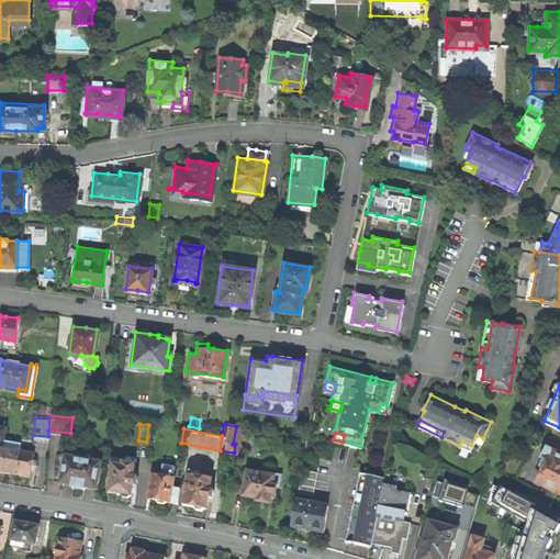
[(469,450),(471,445),(462,440),(459,446),(469,450)]
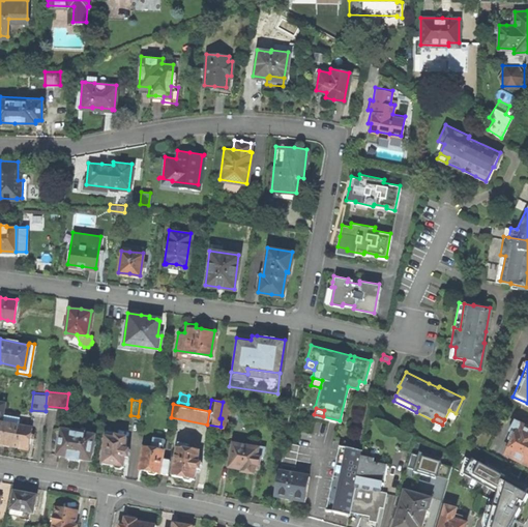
[(0,442),(5,443),(9,421),(0,420),(0,442)]
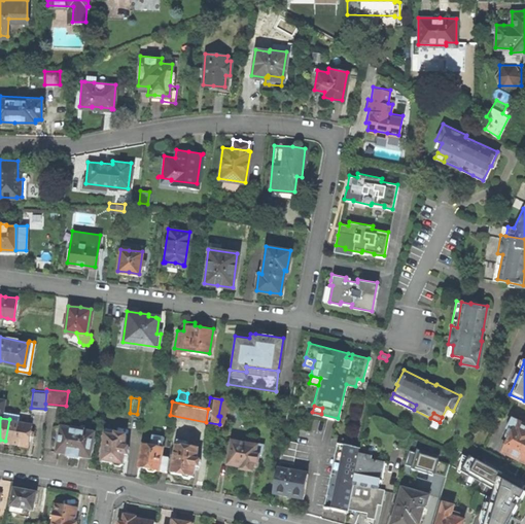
[(16,421),(9,419),(5,441),(21,444),(27,445),(31,423),(16,421)]
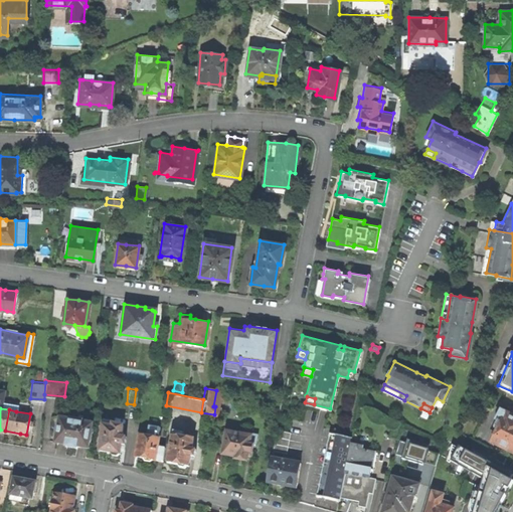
[(512,416),(502,410),(487,440),(512,453),(512,416)]
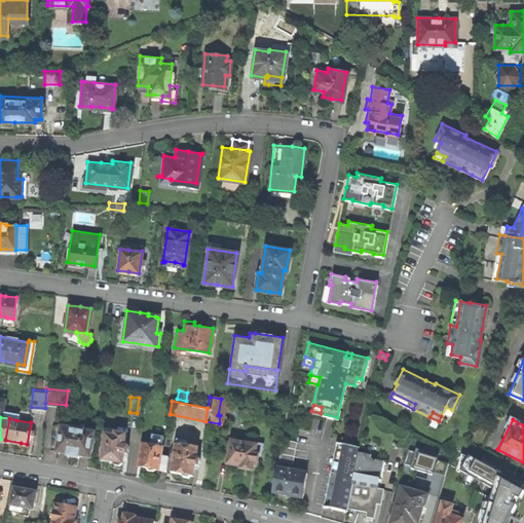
[(88,455),(92,431),(59,424),(58,432),(59,432),(55,449),(72,452),(88,455)]
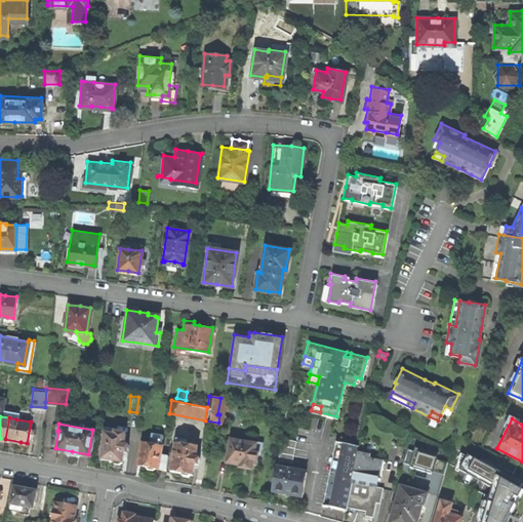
[(113,431),(104,430),(101,456),(109,457),(111,458),(113,460),(118,462),(120,459),(121,459),(122,450),(126,451),(127,443),(123,442),(124,431),(113,429),(113,431)]
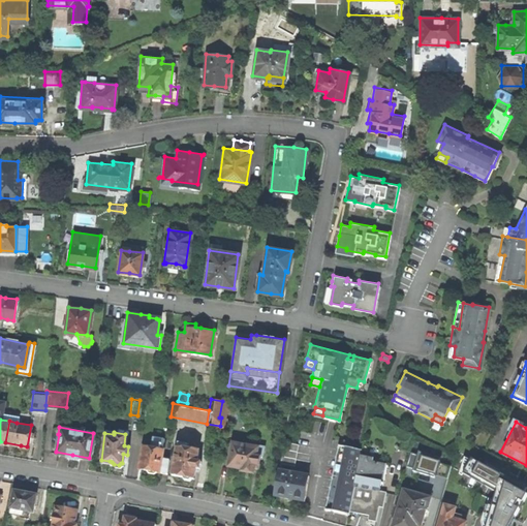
[(199,460),(195,459),(197,447),(187,445),(187,441),(177,440),(172,472),(180,474),(192,476),(194,465),(198,466),(199,460)]
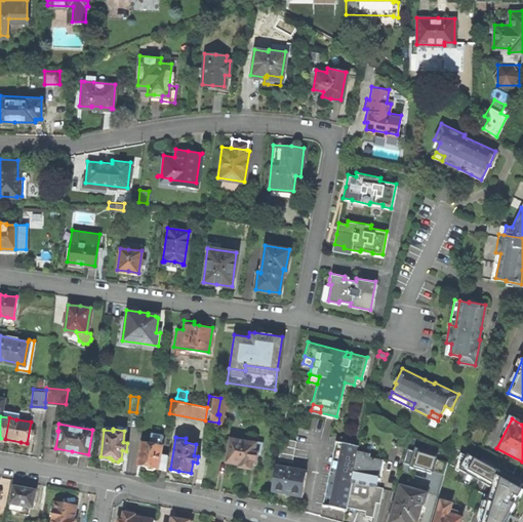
[(277,457),(290,460),(294,439),(291,439),(281,437),(277,457)]
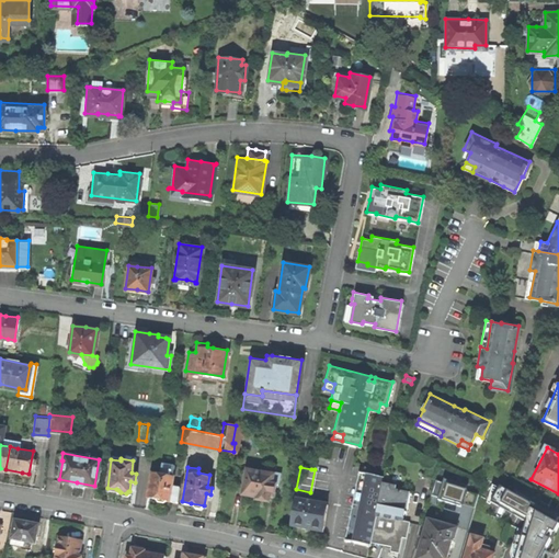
[(269,489),(271,473),(263,471),(246,468),(242,492),(250,493),(255,494),(255,497),(267,499),(269,489)]
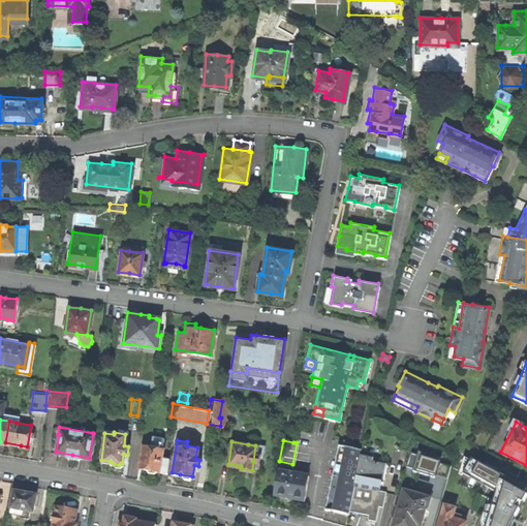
[(155,469),(158,470),(161,456),(162,447),(161,447),(153,445),(143,443),(138,466),(143,467),(145,467),(148,471),(152,471),(155,469)]
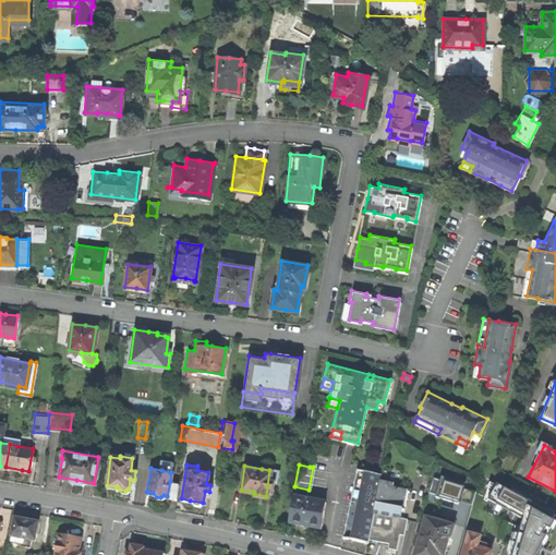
[(269,470),(267,486),(272,487),(274,478),(276,478),(277,469),(270,468),(269,470)]
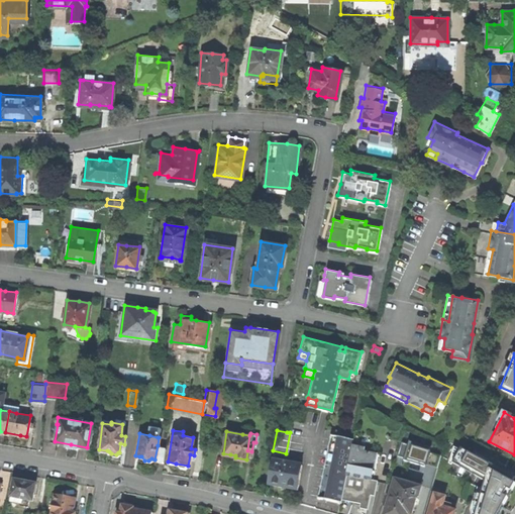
[(317,495),(324,497),(336,435),(329,433),(328,436),(317,493),(317,495)]
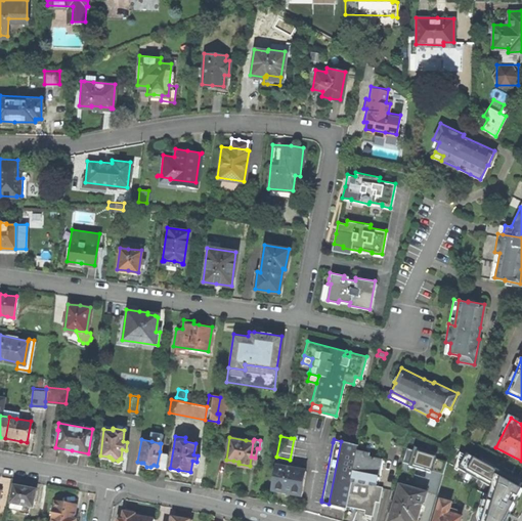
[(345,507),(345,504),(350,479),(356,448),(357,443),(342,440),(341,441),(329,504),(336,506),(345,507)]
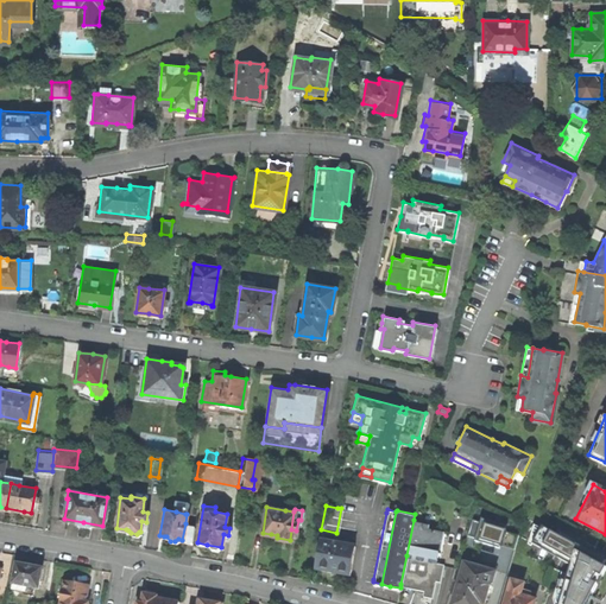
[(479,519),(474,535),(473,538),(497,545),(498,544),(503,527),(504,523),(480,515),(479,519)]
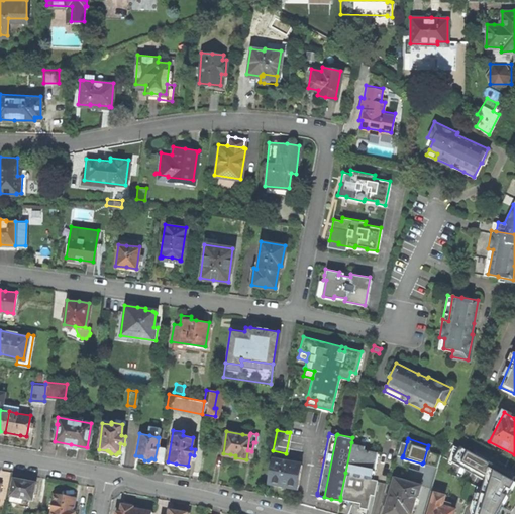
[(396,453),(403,455),(407,441),(400,439),(396,453)]
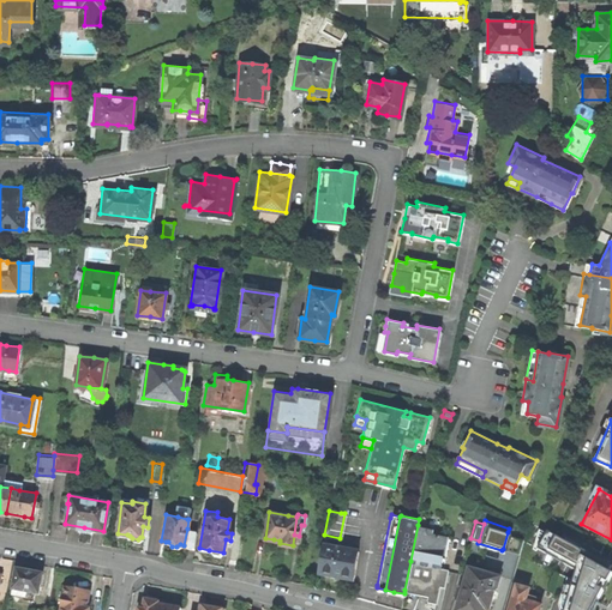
[(418,525),(411,561),(439,567),(445,535),(431,532),(432,529),(418,525)]
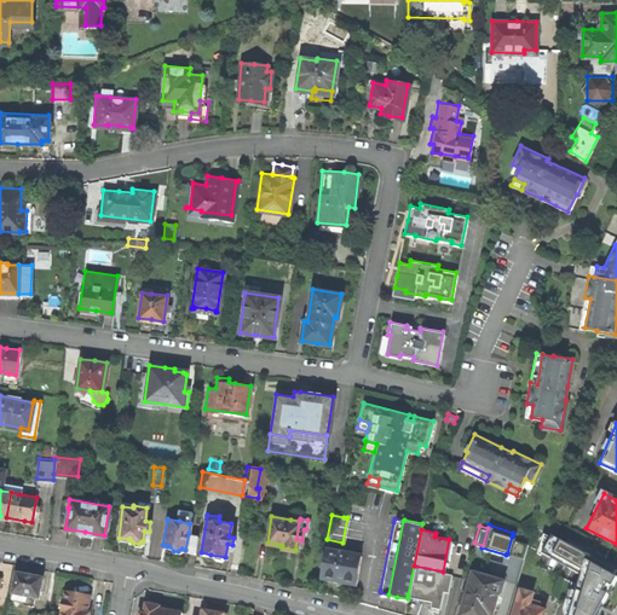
[(189,533),(185,550),(194,551),(197,535),(189,533)]
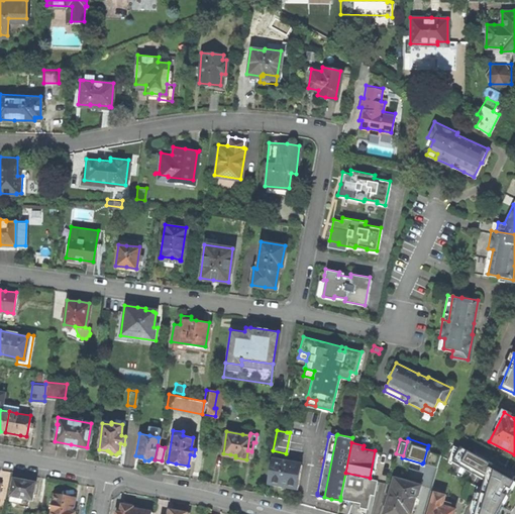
[(459,445),(451,460),(484,479),(473,513),(491,513),(503,494),(506,487),(510,480),(514,471),(474,447),(472,451),(459,445)]
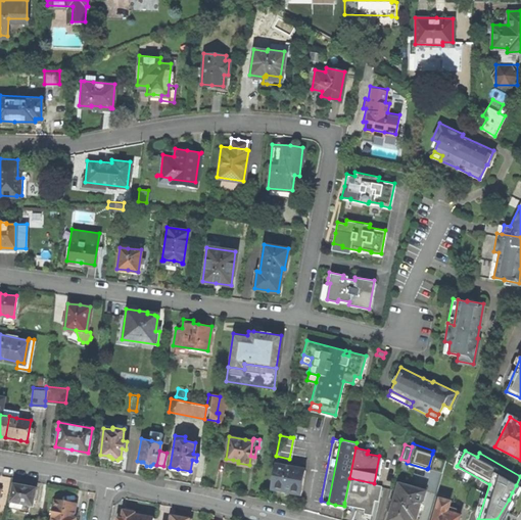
[(434,455),(432,454),(428,468),(429,468),(430,468),(439,470),(443,458),(434,456),(434,455)]
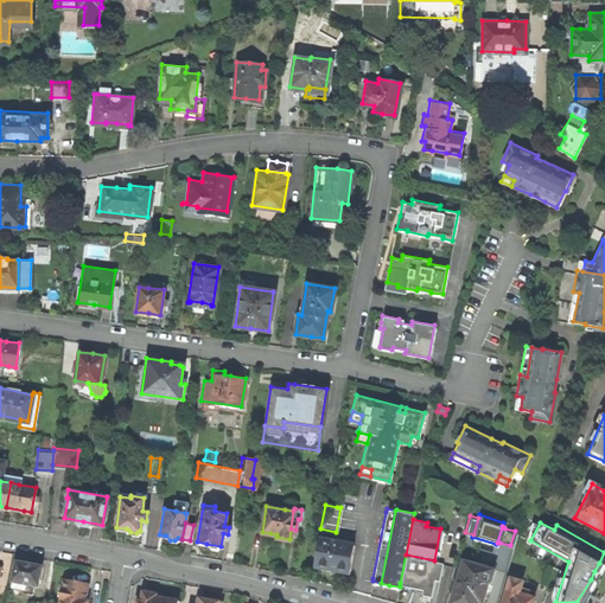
[(335,570),(348,572),(354,543),(318,537),(313,566),(335,570)]
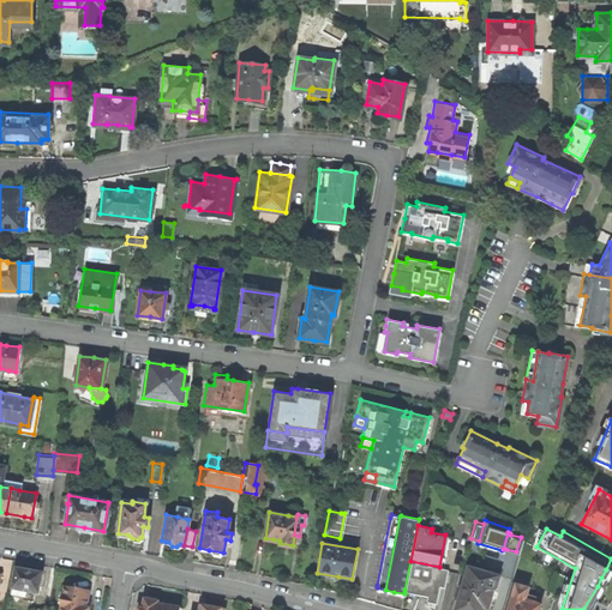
[(438,585),(443,585),(447,568),(439,567),(411,561),(405,590),(421,593),(429,595),(427,599),(435,602),(438,585)]
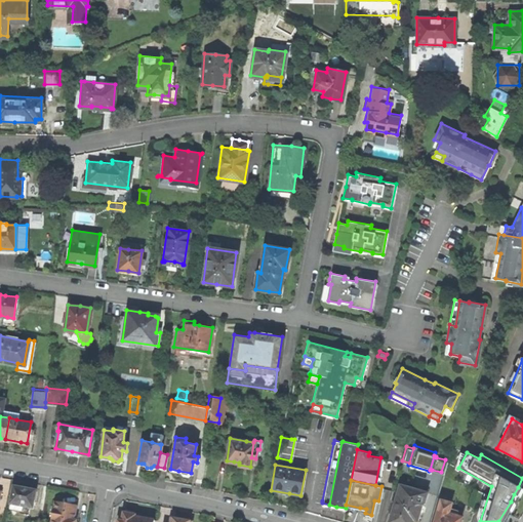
[(24,488),(12,486),(8,508),(21,510),(21,506),(30,508),(33,489),(24,488)]
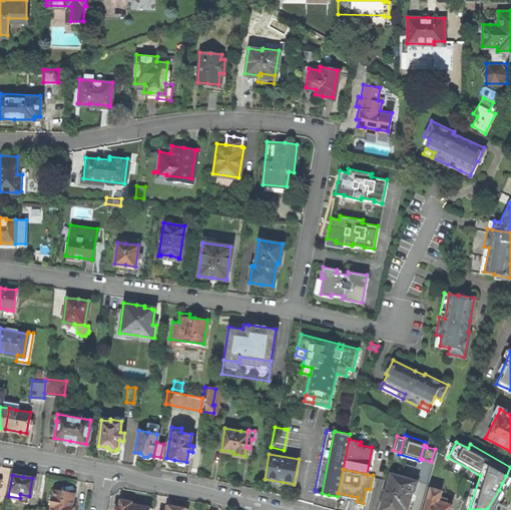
[(407,508),(412,492),(403,489),(405,481),(390,476),(379,509),(380,509),(402,509),(404,506),(407,508)]
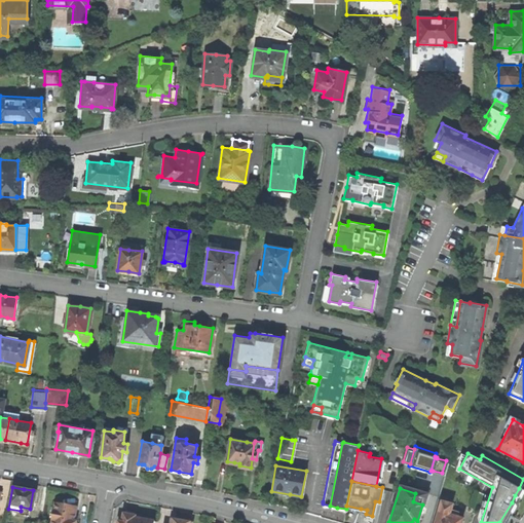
[(413,501),(422,505),(423,505),(427,493),(416,490),(415,493),(413,501)]
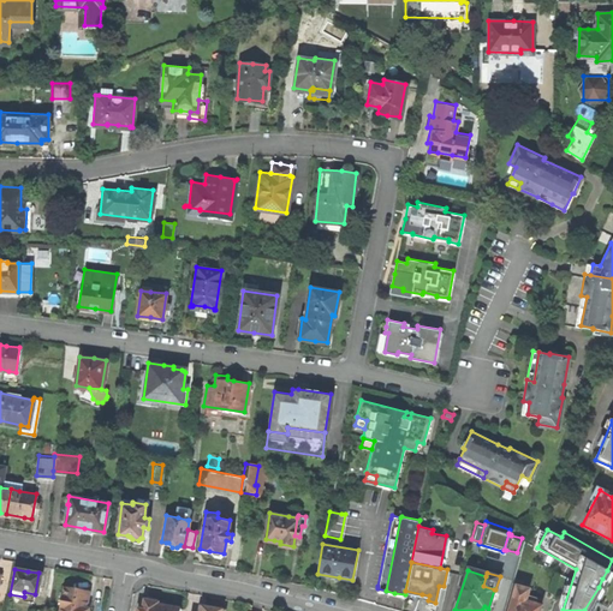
[(608,582),(607,581),(602,579),(599,587),(602,589),(603,589),(608,582)]
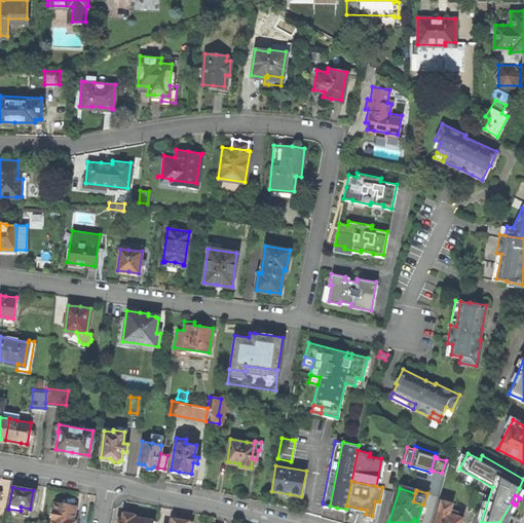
[(441,500),(438,511),(447,513),(449,508),(451,503),(441,500)]
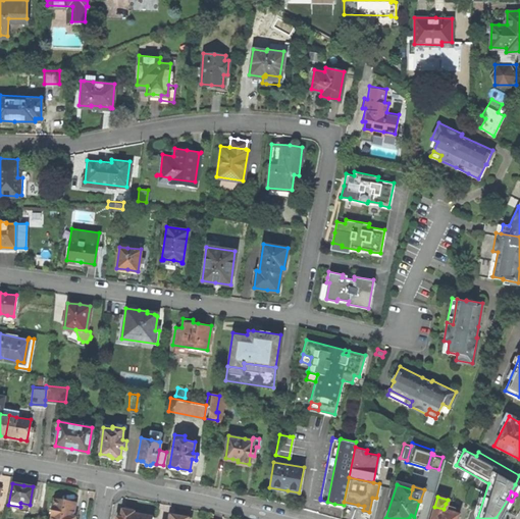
[(64,502),(53,499),(49,518),(72,518),(73,517),(70,517),(72,503),(64,502)]
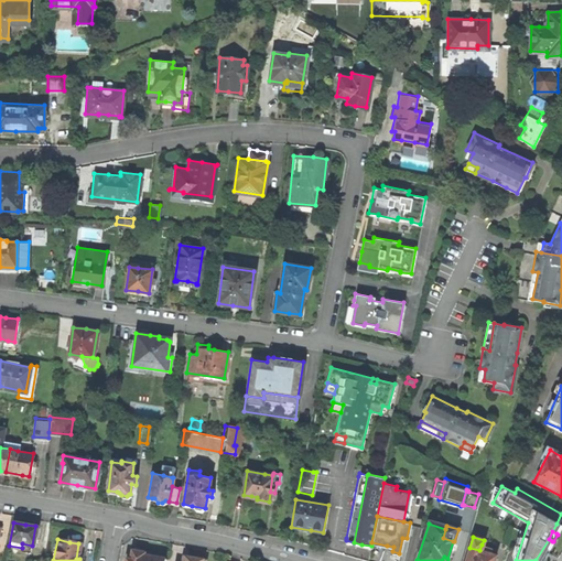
[(541,560),(547,552),(552,541),(549,539),(536,560),(541,560)]
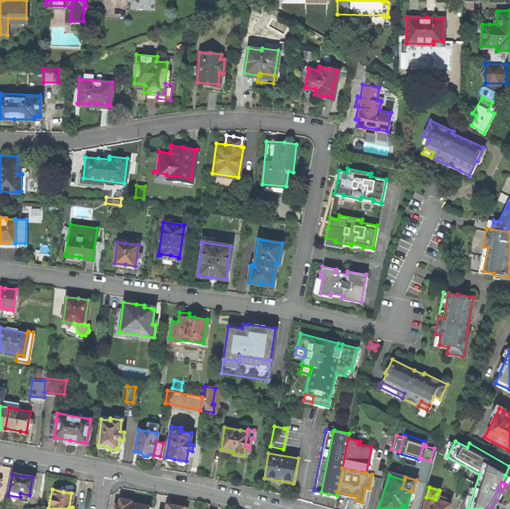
[(437,494),(435,499),(444,502),(446,496),(437,494)]
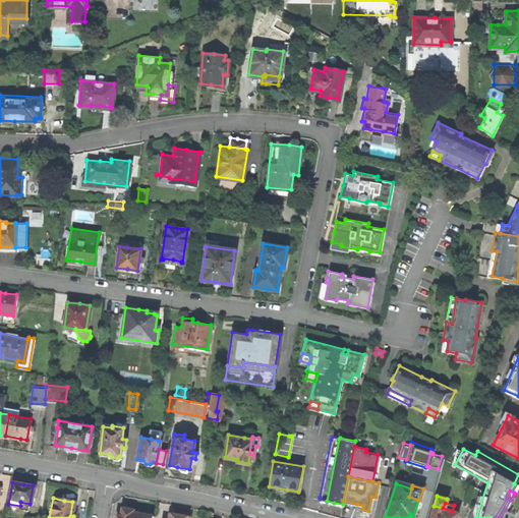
[(113,517),(150,517),(151,516),(139,514),(130,512),(130,510),(128,509),(129,507),(122,506),(122,508),(120,509),(119,514),(115,514),(113,517)]
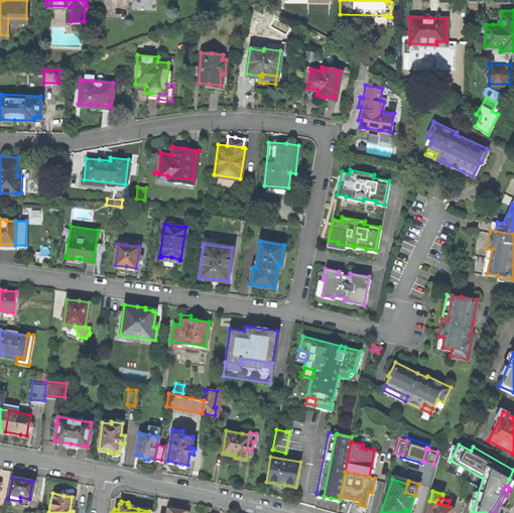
[(447,506),(438,503),(429,501),(425,512),(451,512),(453,508),(447,506)]
